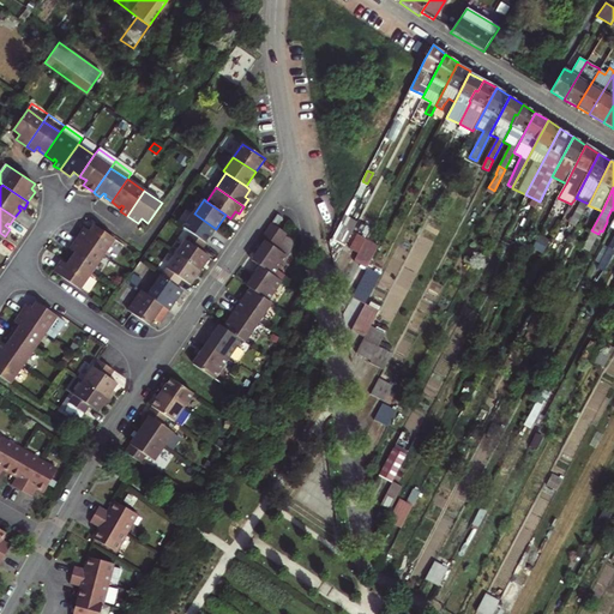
[(185,227),(192,232),(206,242),(216,229),(194,214),(185,227)]
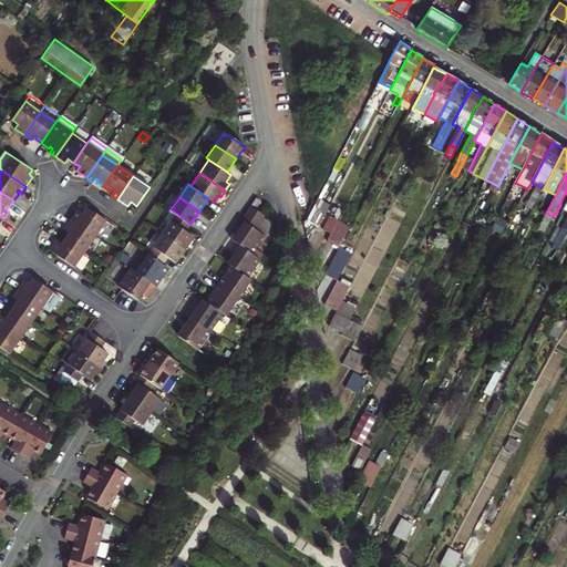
[(307,219),(319,226),(330,205),(318,198),(307,219)]
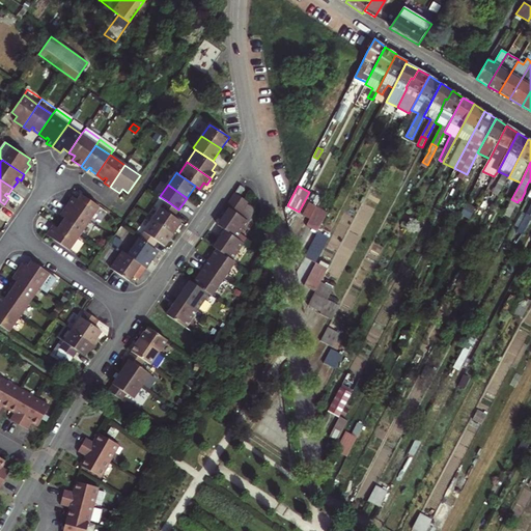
[(235,194),(244,200),(249,193),(240,187),(235,194)]
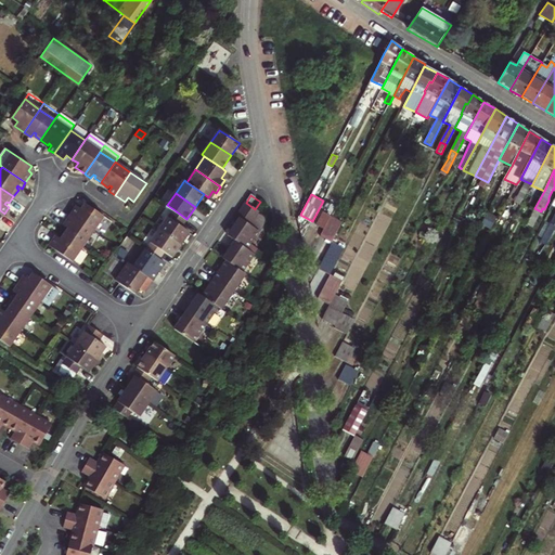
[(71,216),(93,232),(104,217),(86,204),(81,209),(77,206),(71,216)]
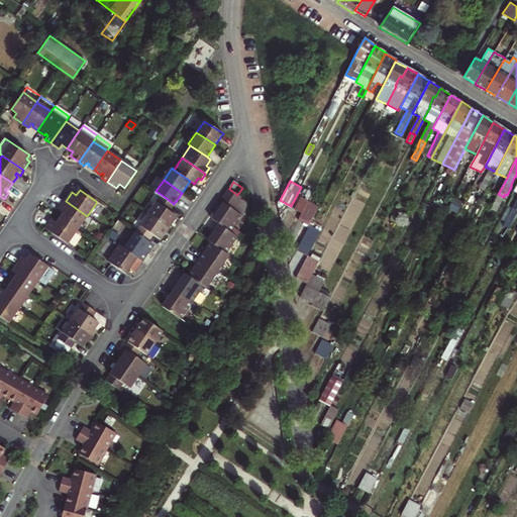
[(241,199),(237,196),(228,190),(224,195),(237,205),(241,199)]
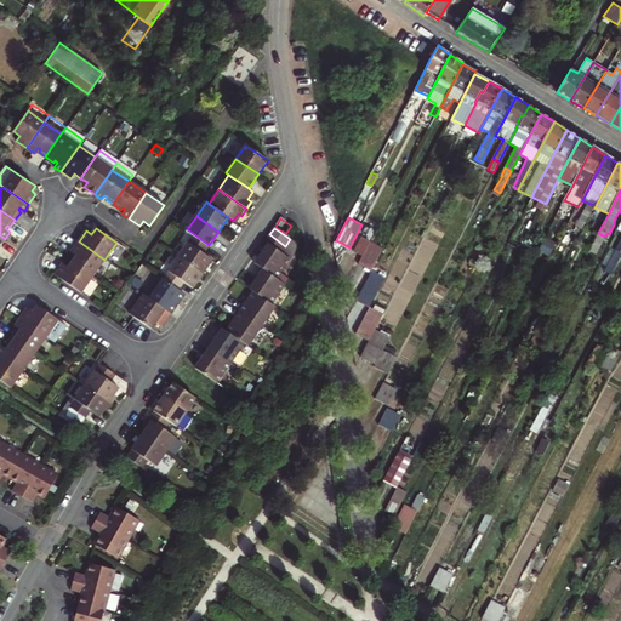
[(584,248),(590,251),(598,233),(592,229),(584,248)]
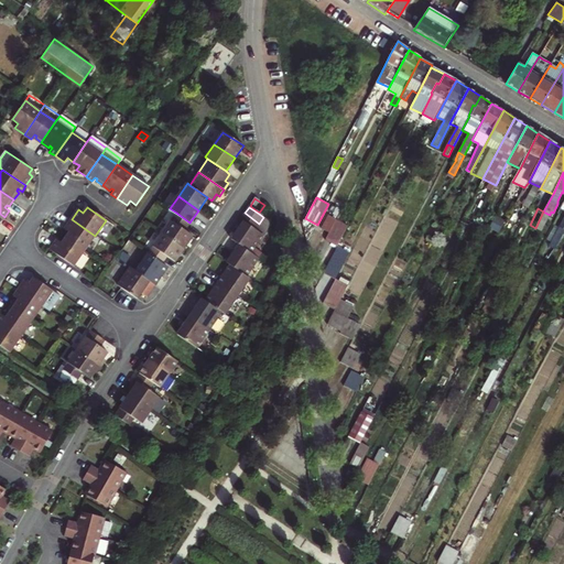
[(176,213),(162,232),(184,248),(193,236),(185,230),(191,223),(190,223),(176,213)]
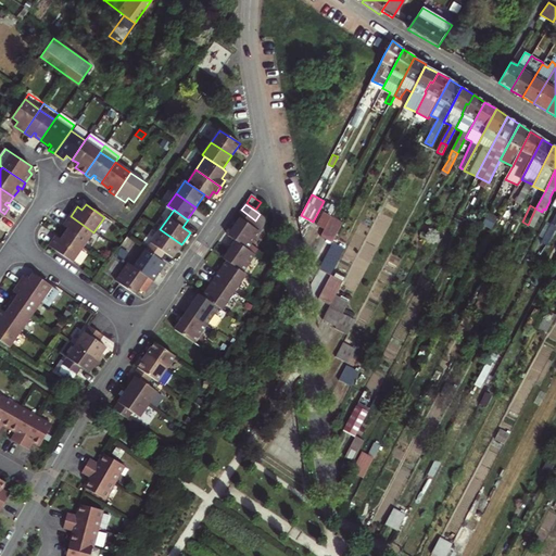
[(237,217),(239,219),(251,227),(255,220),(241,210),(237,217)]
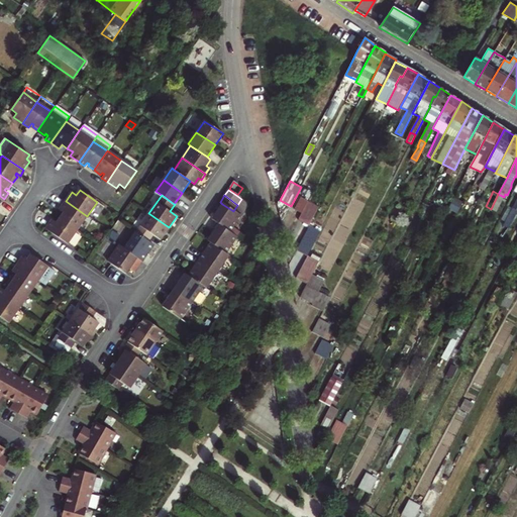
[(307,201),(308,201),(300,197),(294,209),(301,213),(307,201)]
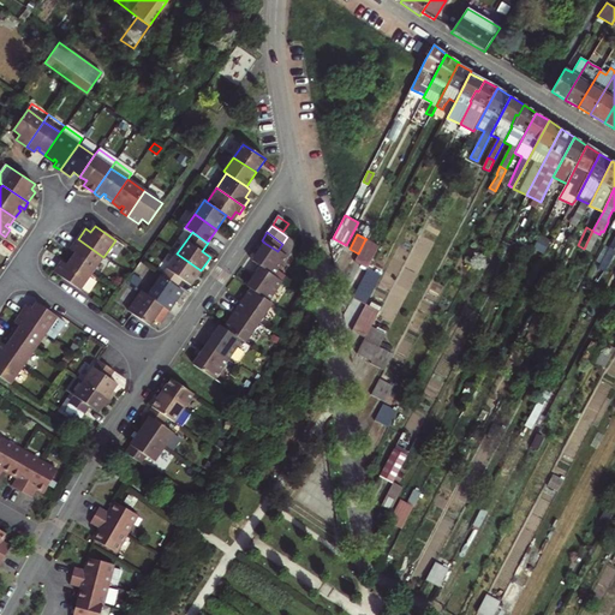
[(71,260),(91,274),(103,257),(78,239),(71,249),(76,252),(71,260)]
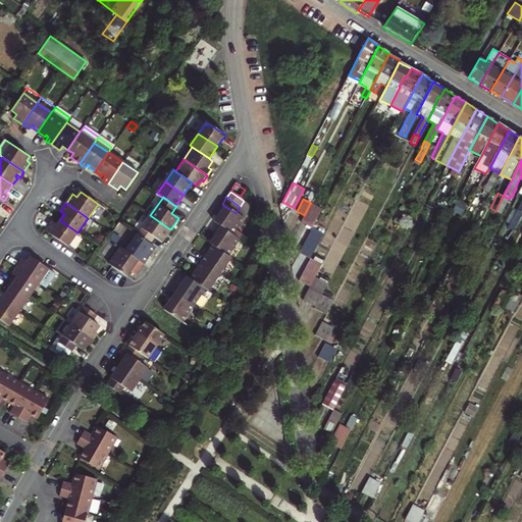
[(322,208),(310,203),(304,215),(301,222),(312,227),(322,208)]
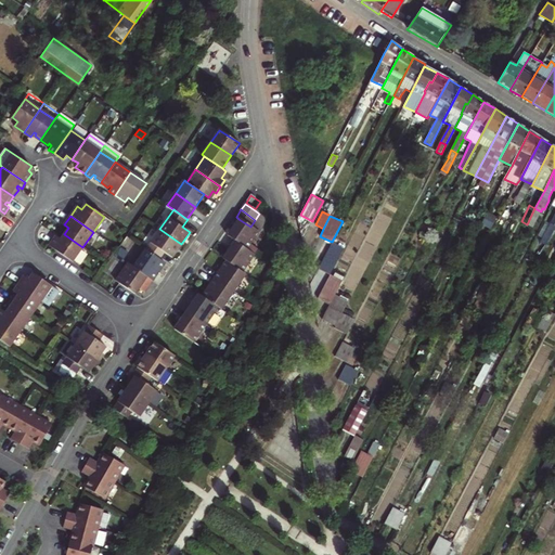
[(239,219),(228,236),(235,241),(246,249),(258,232),(250,227),(239,219)]
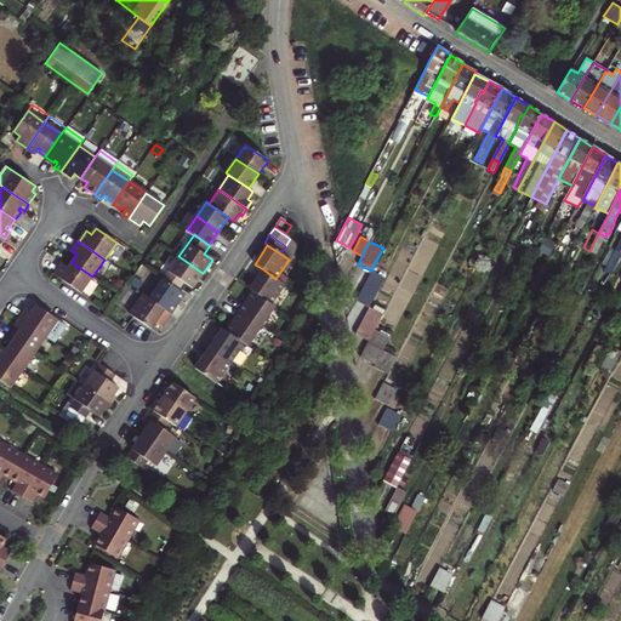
[(620,254),(615,251),(608,265),(614,268),(620,255),(620,254)]
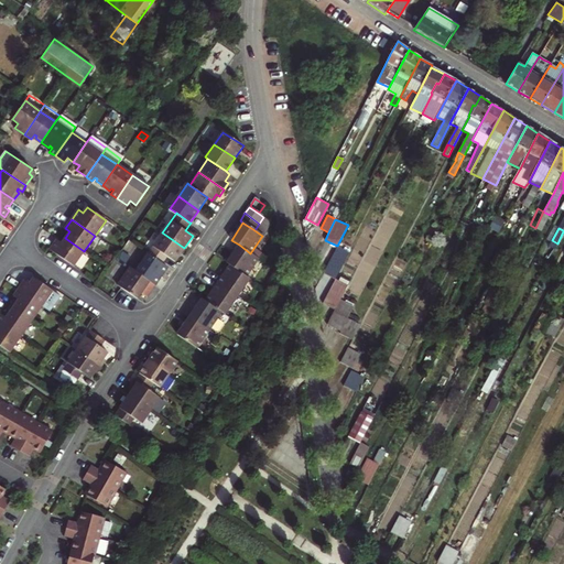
[(162,232),(148,253),(162,263),(166,257),(175,262),(184,248),(162,232)]
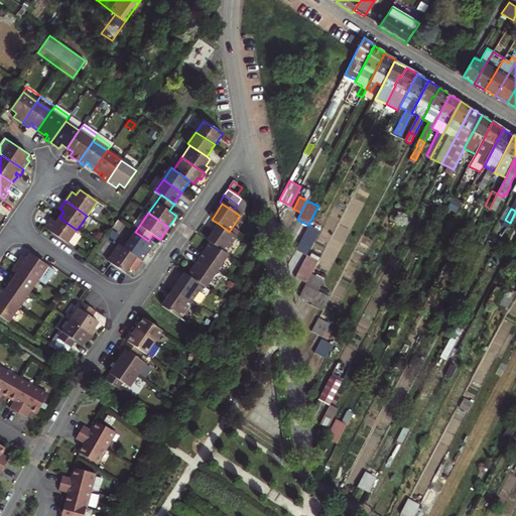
[(67,244),(77,230),(59,218),(55,224),(50,221),(45,229),(67,244)]
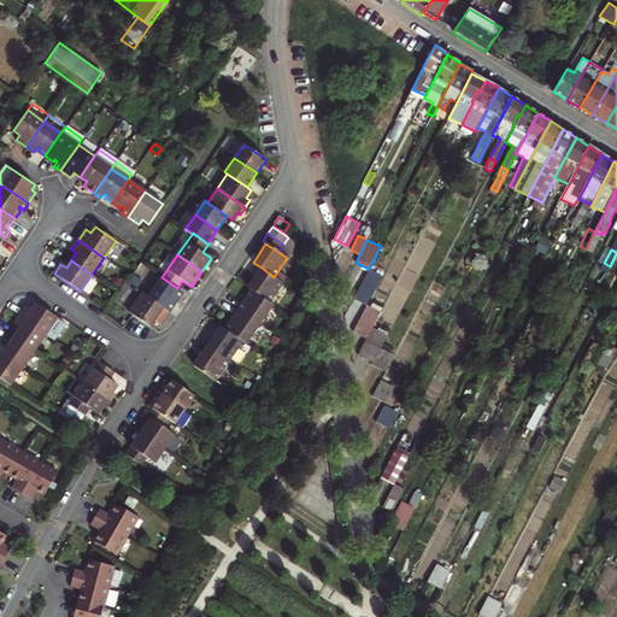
[(274,277),(262,268),(248,288),(252,291),(270,303),(283,283),(274,277)]
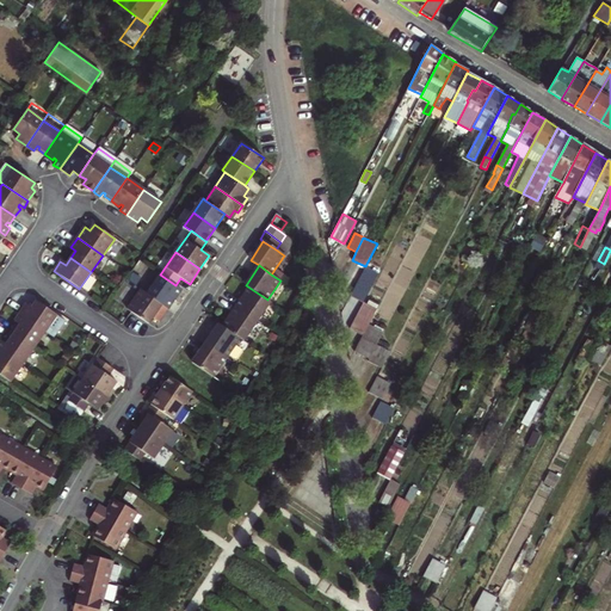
[(130,271),(125,279),(135,285),(141,278),(130,271)]
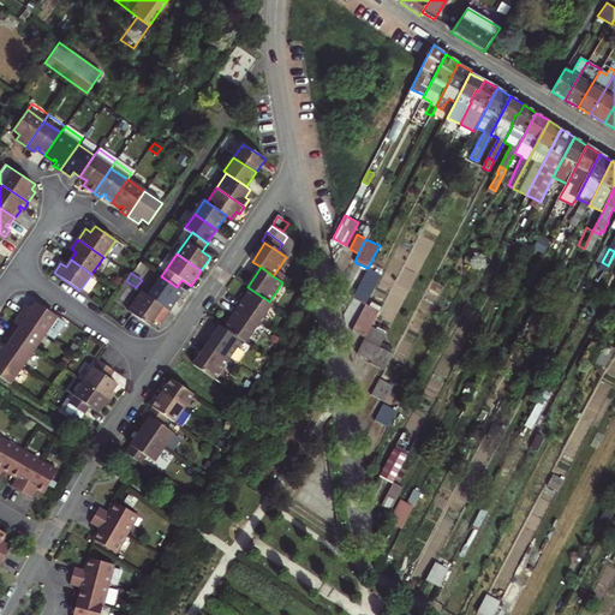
[(161,276),(148,296),(169,310),(183,291),(177,287),(161,276)]
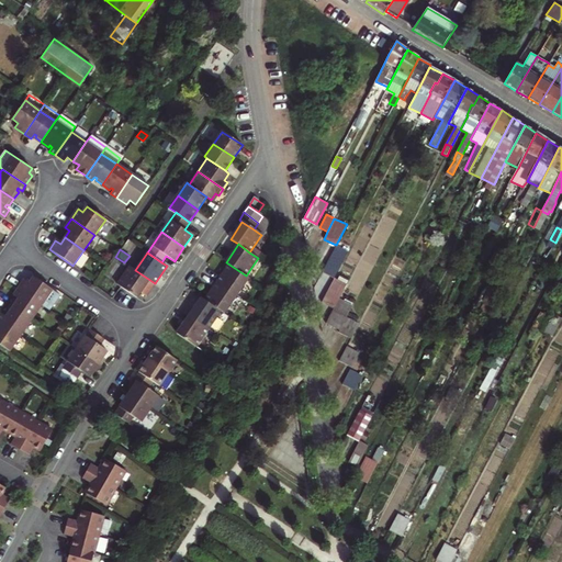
[(246,276),(229,265),(216,283),(236,296),(248,278),(246,276)]
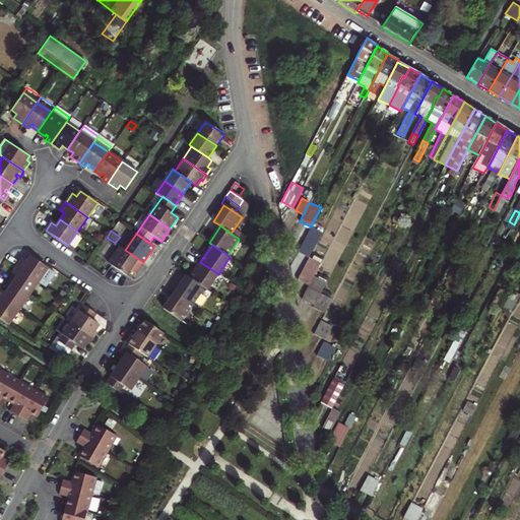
[(135,274),(143,262),(125,250),(120,246),(108,263),(111,265),(126,276),(130,271),(135,274)]
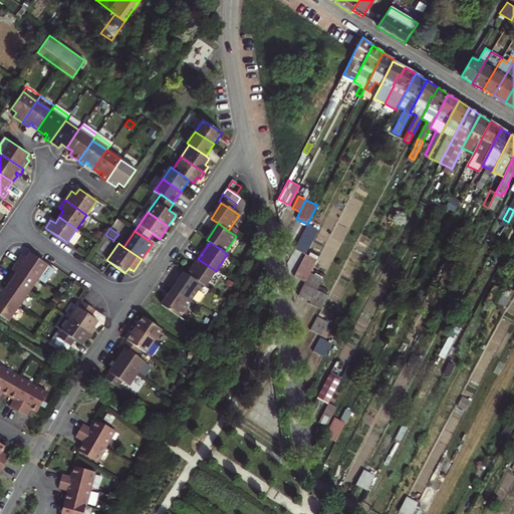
[(56,268),(31,251),(26,259),(22,256),(16,264),(37,279),(45,284),(56,268)]
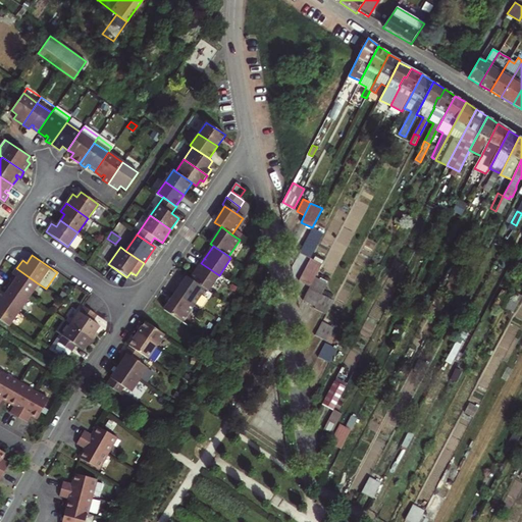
[(310,258),(295,285),(307,293),(315,277),(322,265),(310,258)]
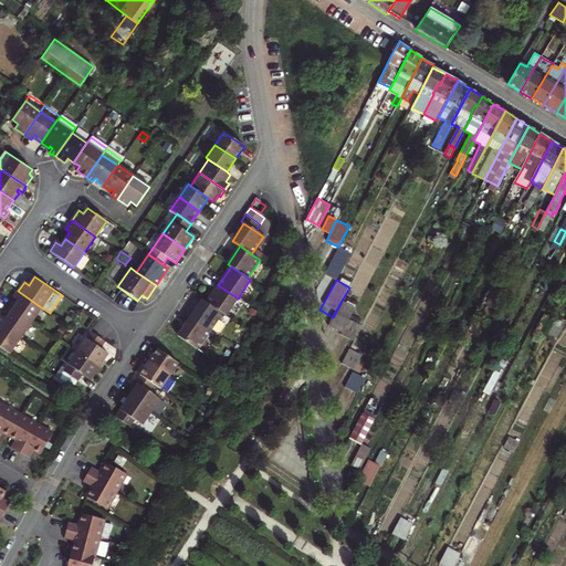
[(226,316),(238,299),(218,285),(206,302),(222,314),(226,316)]
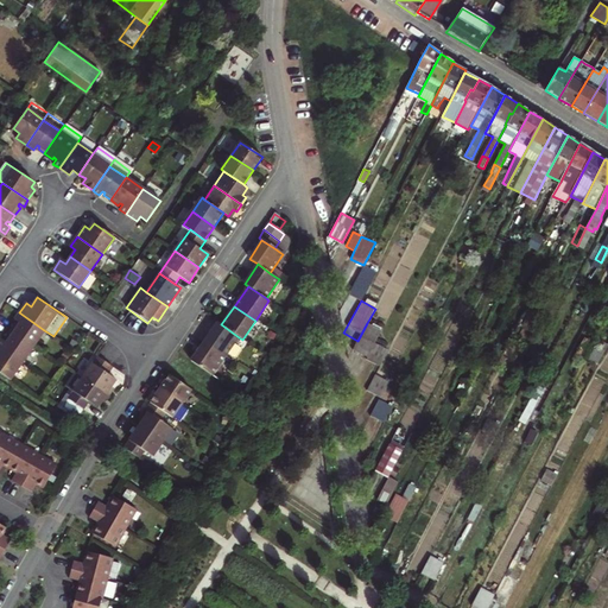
[(14,323),(10,330),(33,347),(44,330),(19,312),(14,320),(19,323),(18,325),(14,323)]
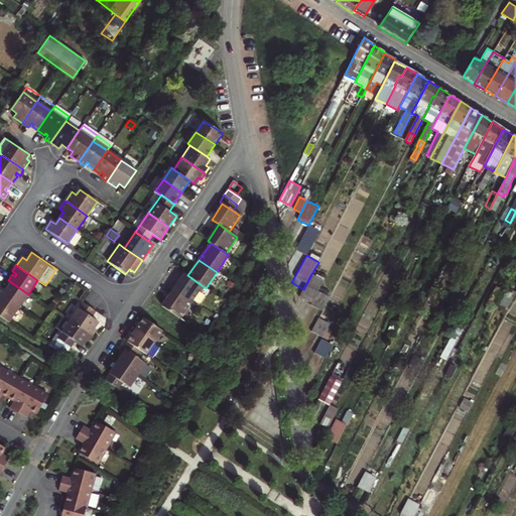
[(190,302),(203,286),(187,275),(184,273),(173,290),(190,302)]
